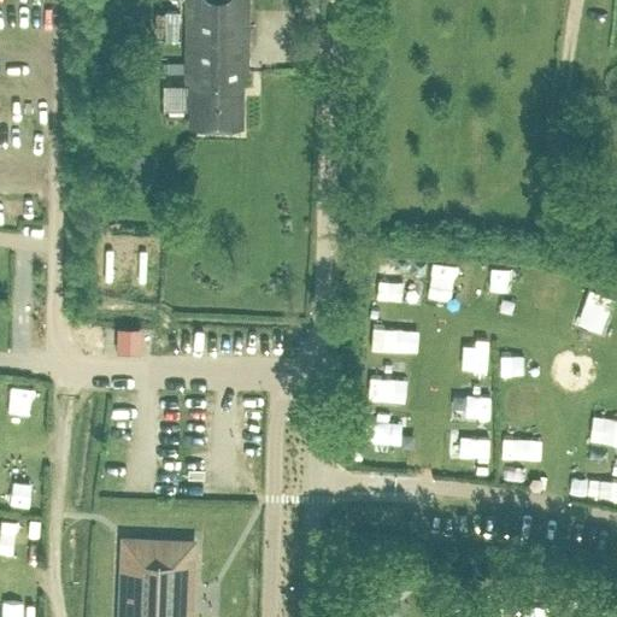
[(182,0),(182,81),(188,81),(188,123),(240,124),(240,69),(245,69),(245,0),(182,0)]
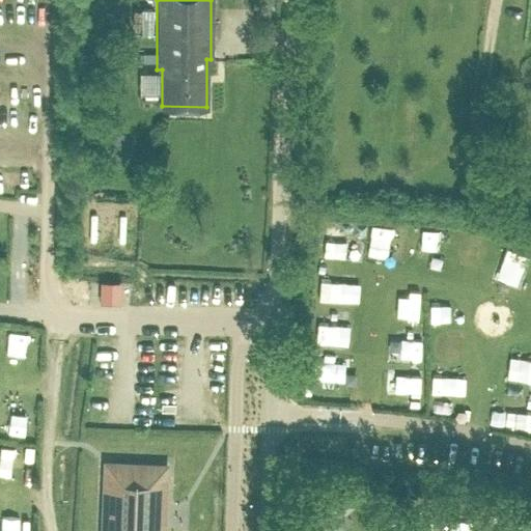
[(117,96),(117,80),(104,80),(104,96),(117,96)]
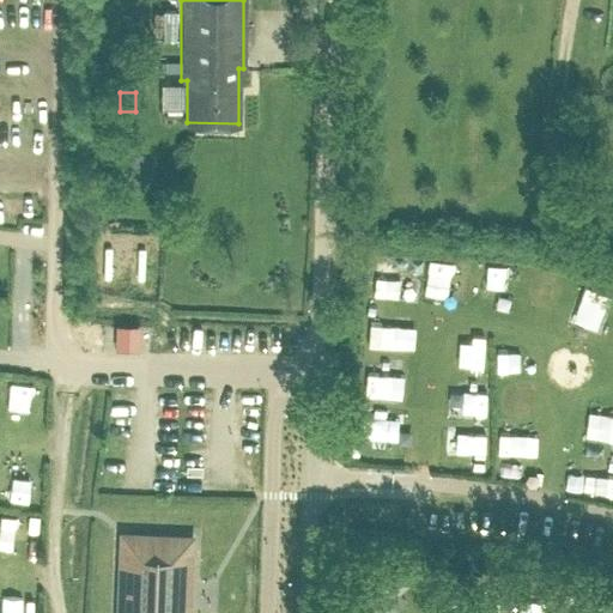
[(468,298),(469,269),(449,269),(448,297),(468,298)]
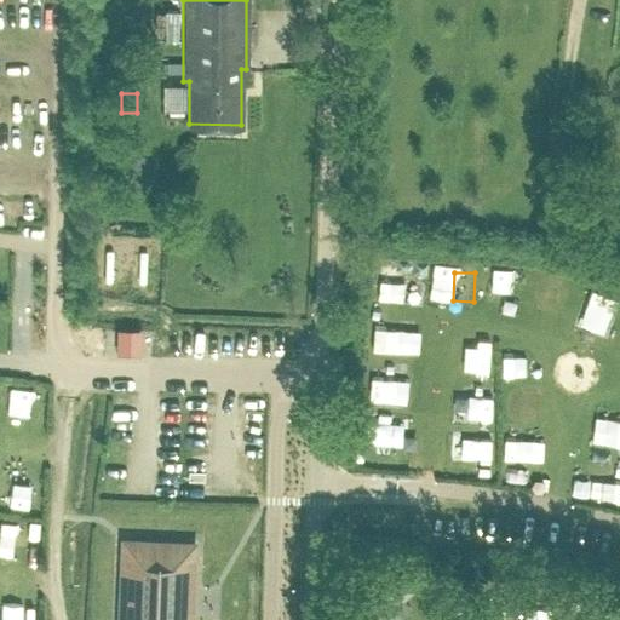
[(505,302),(532,303),(533,276),(506,275),(505,302)]
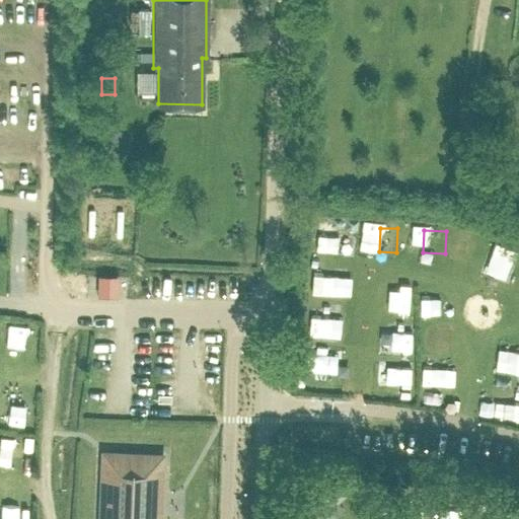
[(102,308),(131,309),(132,295),(103,294),(102,308)]
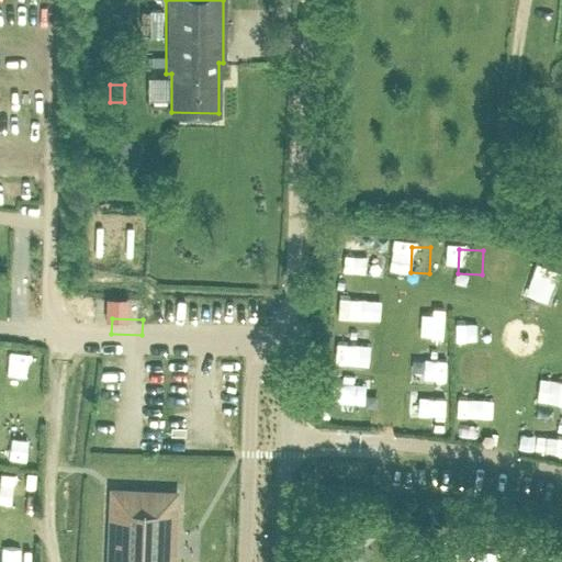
[(487,322),(465,323),(468,344),(490,343),(487,322)]
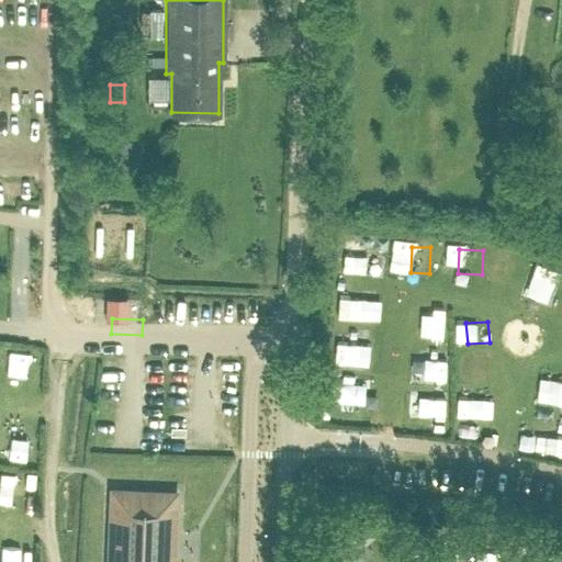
[(427,359),(424,378),(446,381),(449,362),(427,359)]
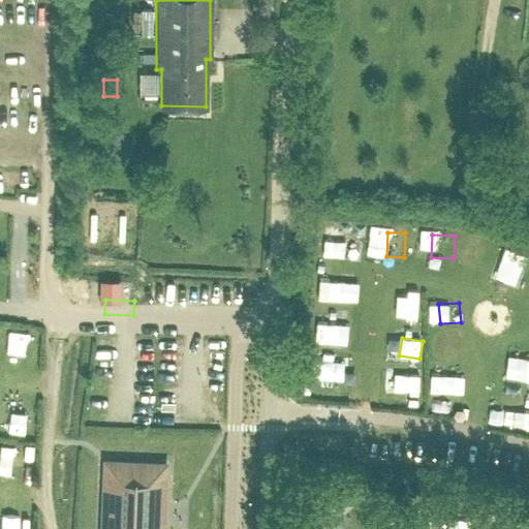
[(419,374),(401,375),(402,395),(421,394),(419,374)]
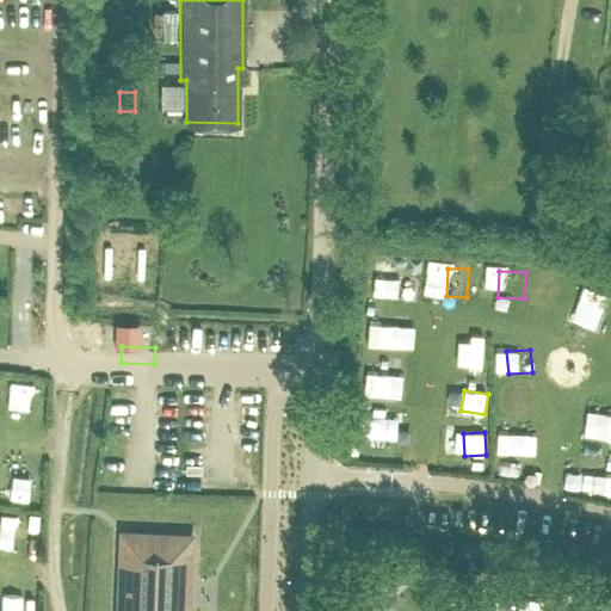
[(522,476),(526,458),(506,452),(501,470),(522,476)]
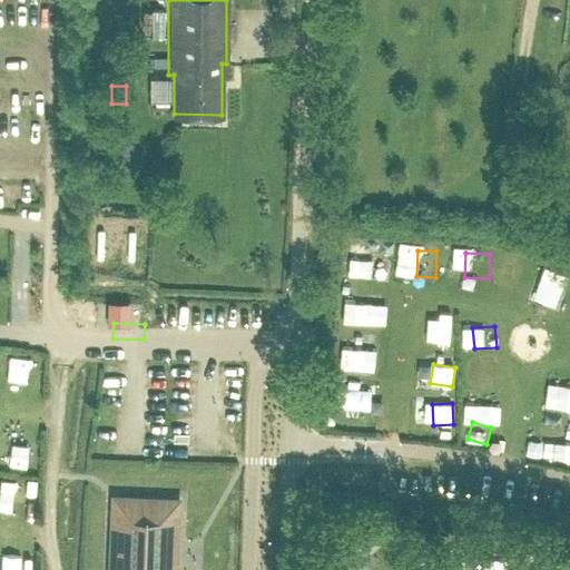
[(109,569),(169,569),(170,559),(168,559),(168,547),(172,547),(173,518),(166,518),(167,500),(112,498),(109,569)]
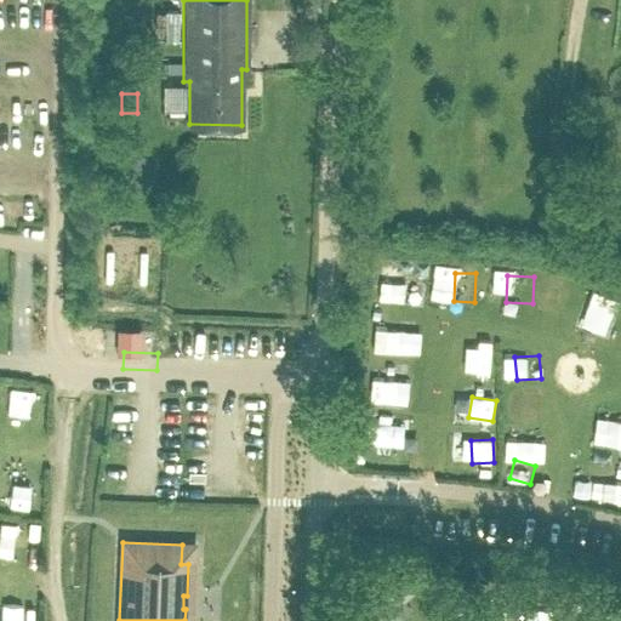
[(402,586),(415,588),(417,571),(404,569),(402,586)]
